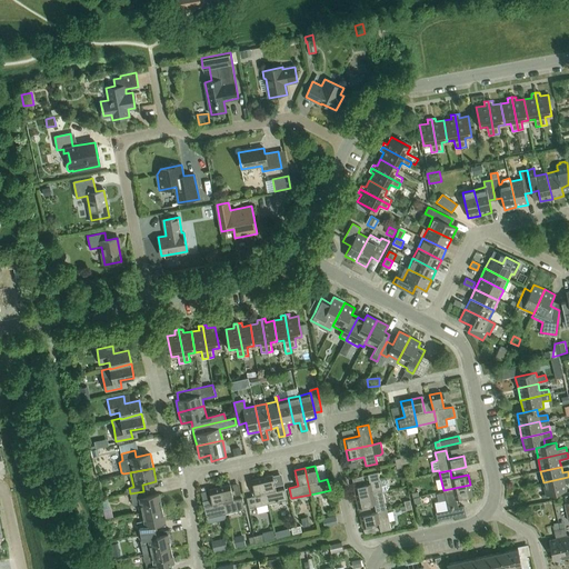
[(382,491),(387,490),(389,486),(388,482),(383,479),(380,480),(378,472),(368,475),(369,483),(353,487),(356,497),(382,491)]
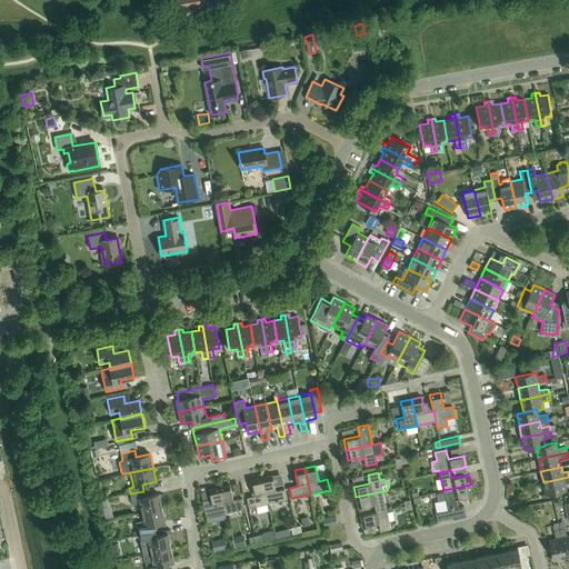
[(272,475),(262,478),(268,503),(287,499),(285,489),(276,491),(272,475)]
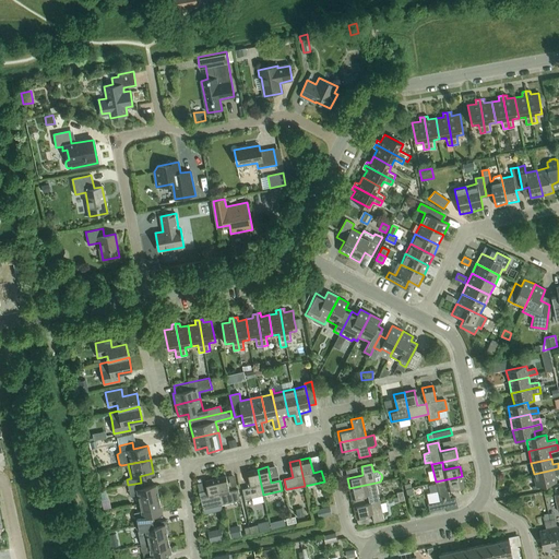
[(558,468),(534,474),(536,486),(556,482),(555,475),(558,474),(558,468)]
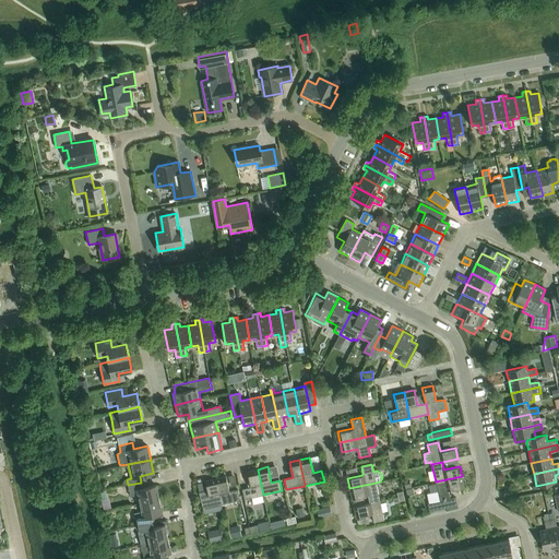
[(242,489),(245,499),(252,498),(253,504),(263,501),(262,496),(263,495),(258,470),(247,472),(250,487),(242,489)]
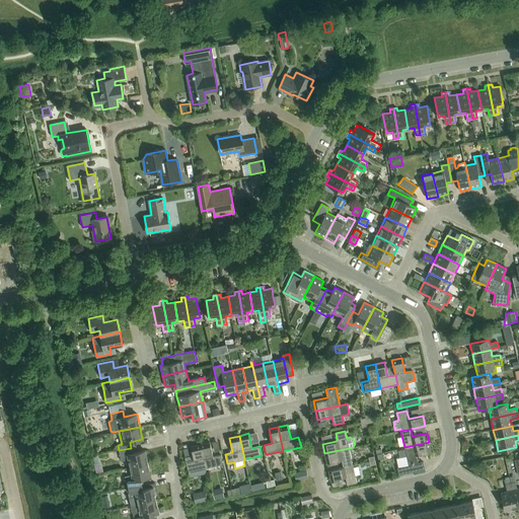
[(210,442),(200,444),(206,468),(223,464),(221,455),(213,456),(210,442)]
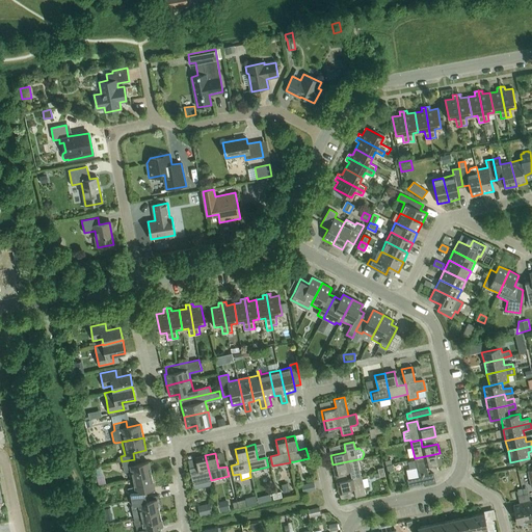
[(415,458),(415,460),(408,461),(409,469),(417,468),(419,477),(407,479),(408,486),(424,483),(422,476),(428,475),(426,467),(442,463),(440,453),(415,458)]
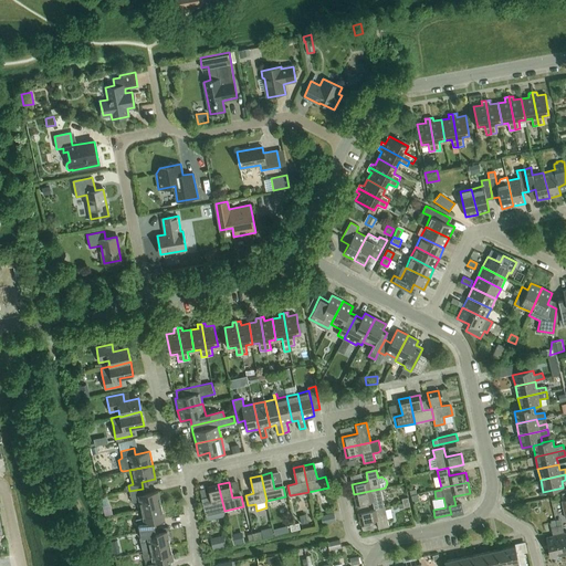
[(208,488),(210,496),(201,499),(206,515),(224,511),(218,484),(208,488)]
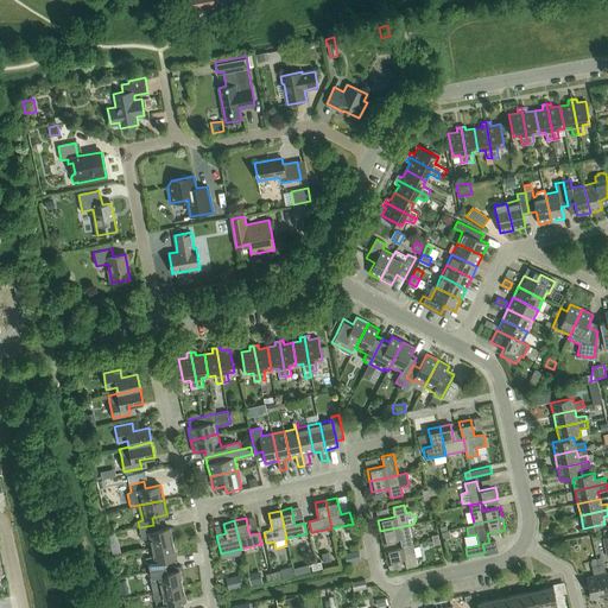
[(150,538),(152,548),(173,543),(170,527),(156,531),(153,525),(139,527),(141,540),(150,538)]
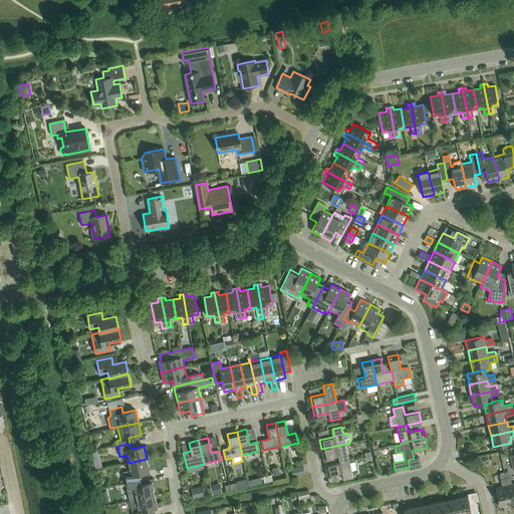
[(338,455),(339,463),(349,461),(345,444),(321,449),(323,459),(338,455)]
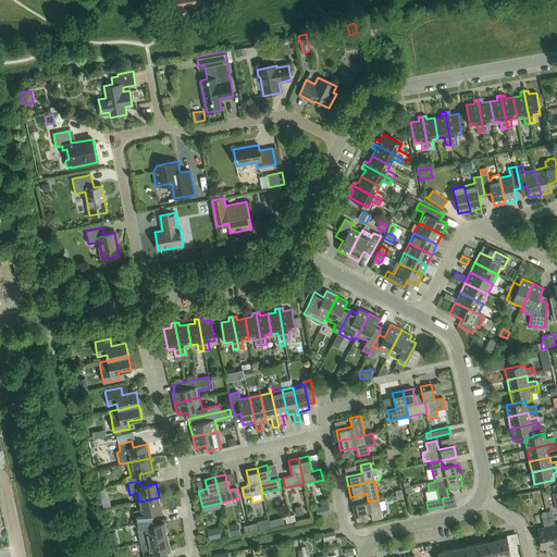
[(111,507),(108,496),(101,498),(103,509),(111,507)]
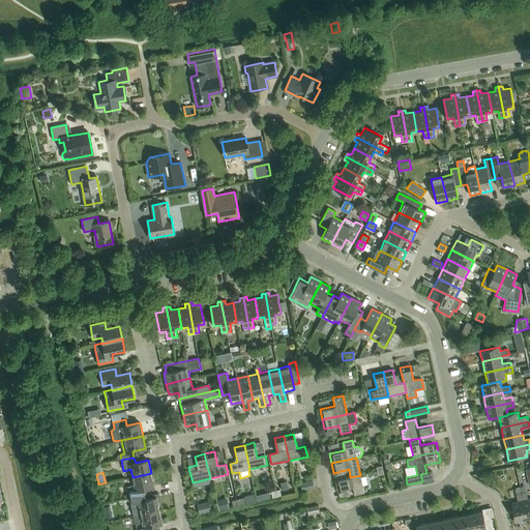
[(127,487),(129,498),(142,495),(141,489),(153,487),(151,473),(133,477),(135,484),(127,487)]
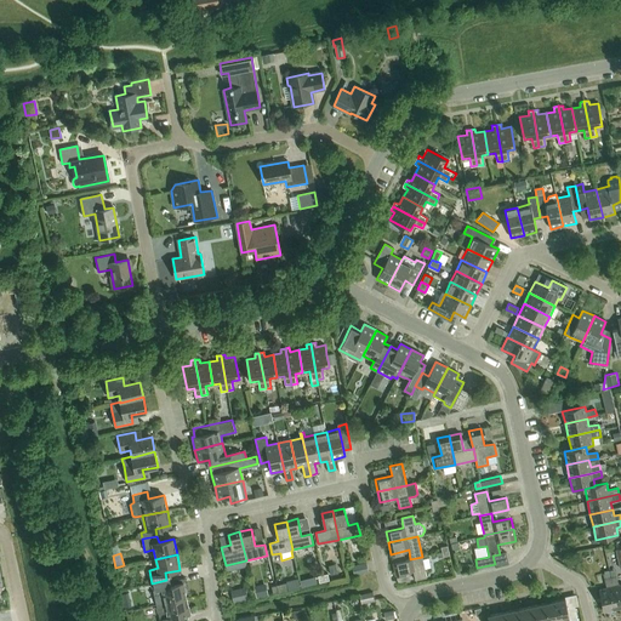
[(427,577),(422,557),(410,559),(393,563),(396,575),(412,570),(415,580),(427,577)]
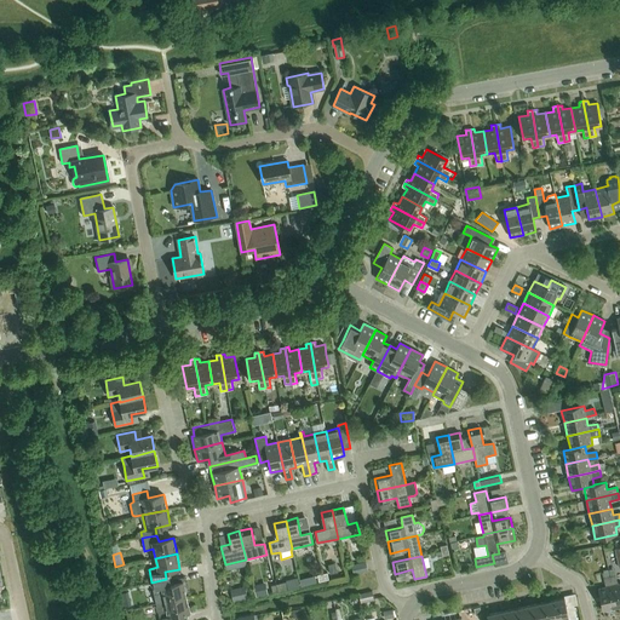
[(346,567),(349,574),(368,569),(366,561),(351,564),(351,566),(346,567)]
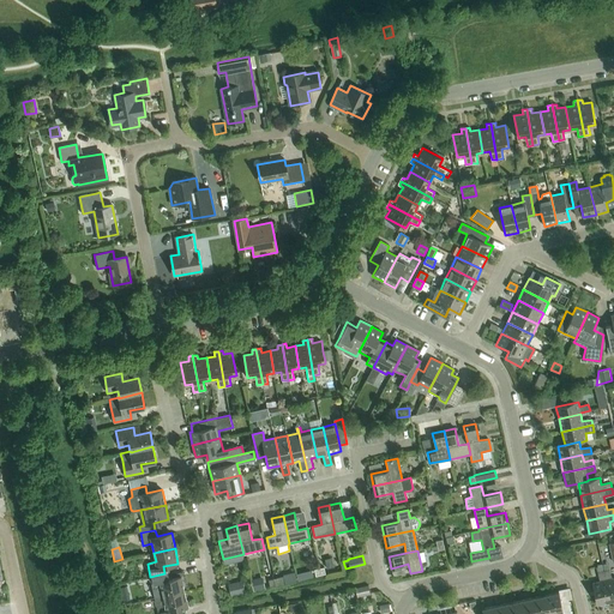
[(324,558),(326,569),(335,566),(332,557),(324,558)]
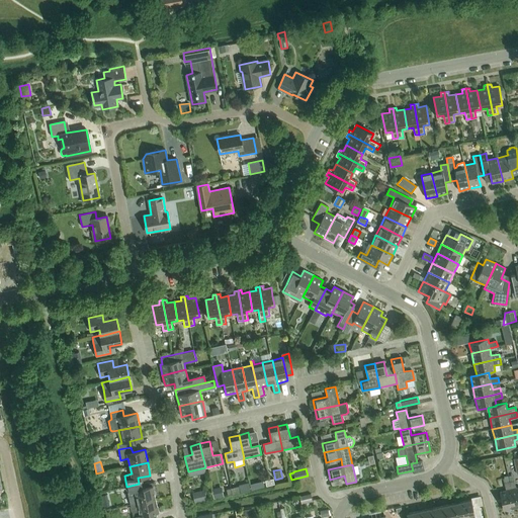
[(250,483),(252,489),(264,486),(263,480),(250,483)]
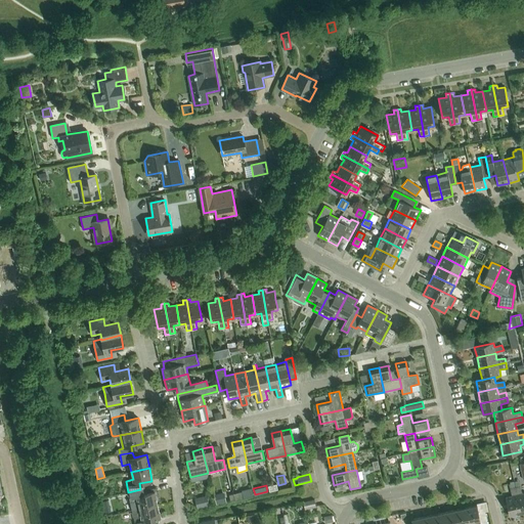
[(515,487),(521,514),(523,513),(523,493),(522,494),(520,486),(515,487)]
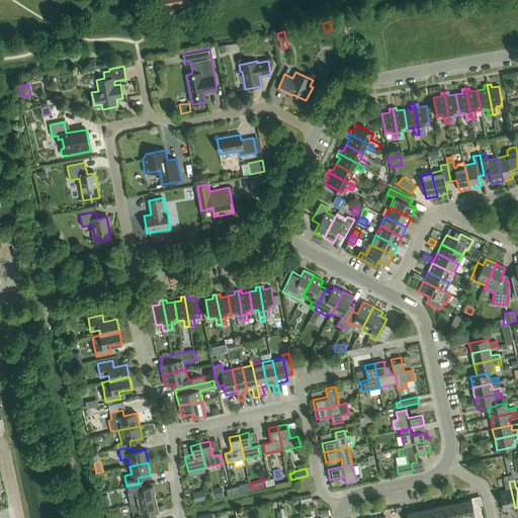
[(231,488),(232,494),(250,489),(249,482),(239,485),(239,486),(231,488)]
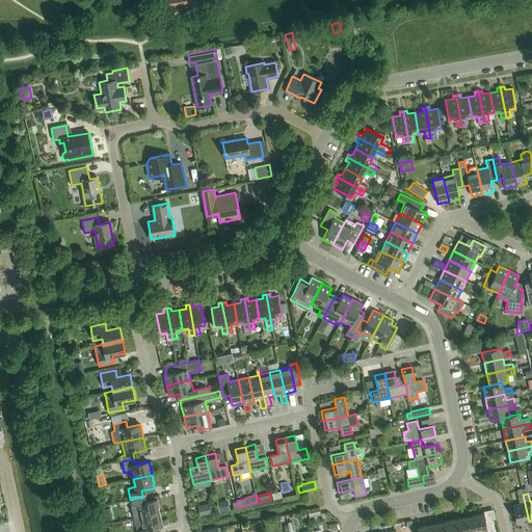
[(529,522),(523,495),(517,496),(520,504),(513,505),(517,524),(529,522)]
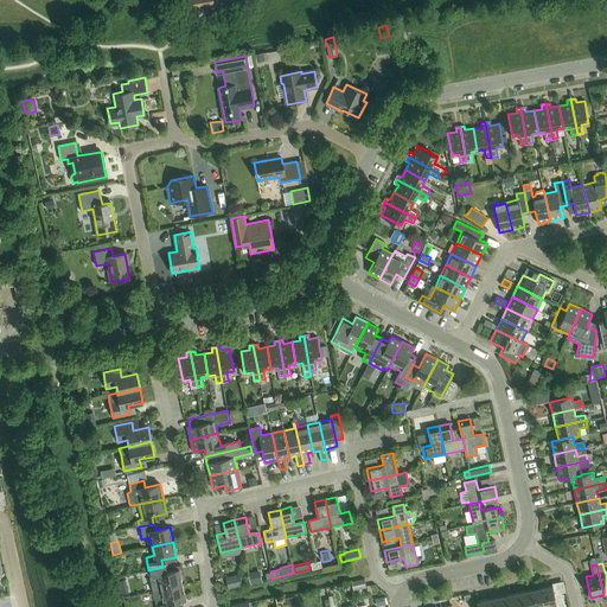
[(159,581),(161,589),(183,585),(179,569),(165,573),(163,567),(148,570),(151,582),(159,581)]
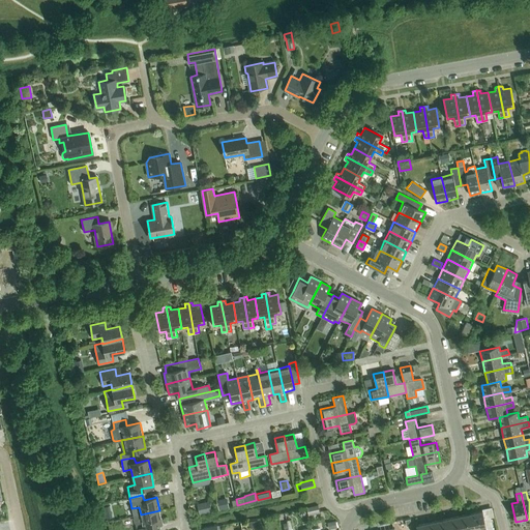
[(211,511),(209,501),(197,504),(200,514),(211,511)]
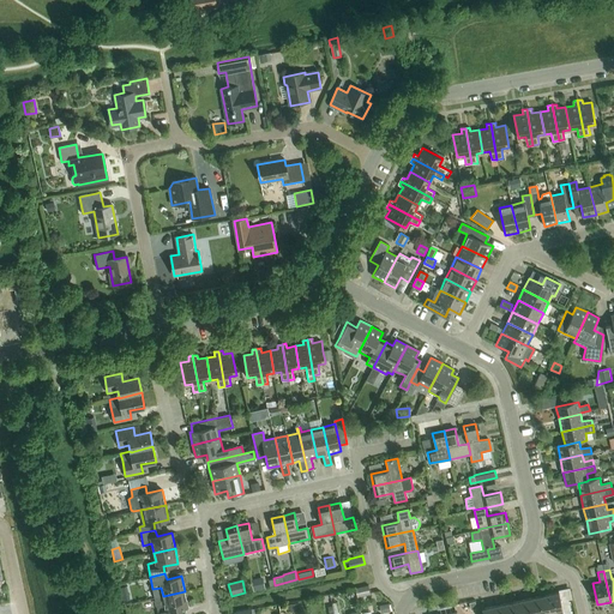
[(355,588),(357,596),(371,594),(368,585),(355,588)]
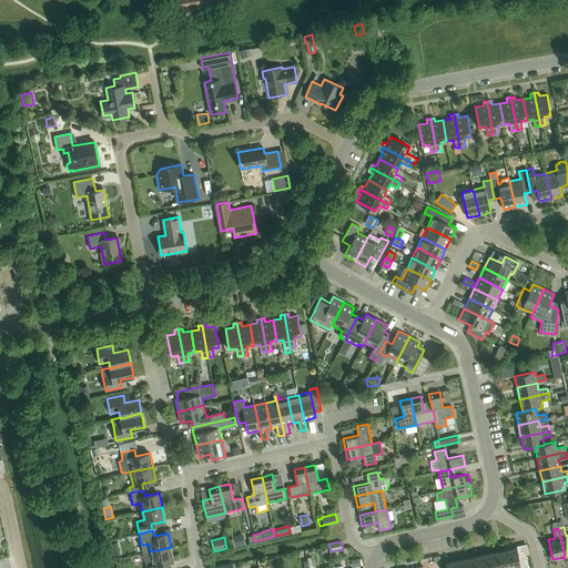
[(174,561),(171,547),(151,551),(143,554),(143,555),(143,556),(143,560),(145,561),(146,567),(160,567),(160,565),(174,561)]
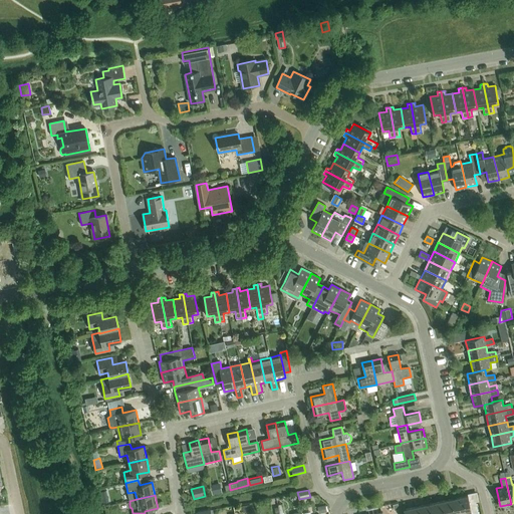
[(460,513),(478,513),(476,502),(470,503),(468,496),(457,498),(460,513)]
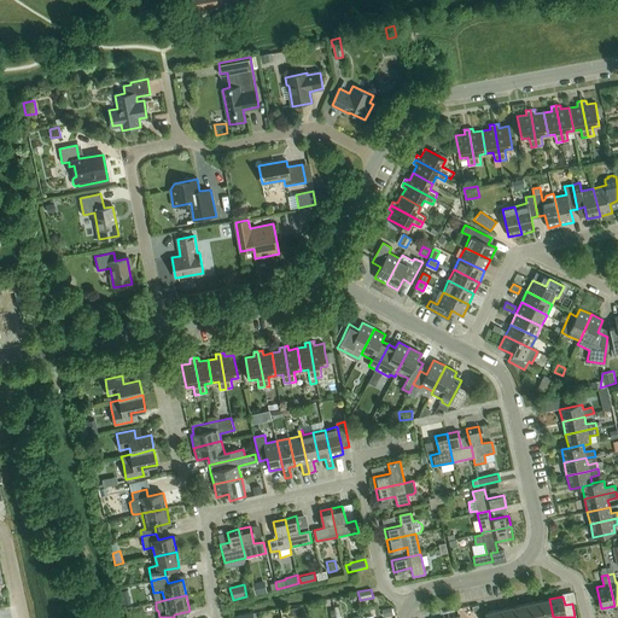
[(553,617),(549,599),(537,601),(540,617),(553,617)]
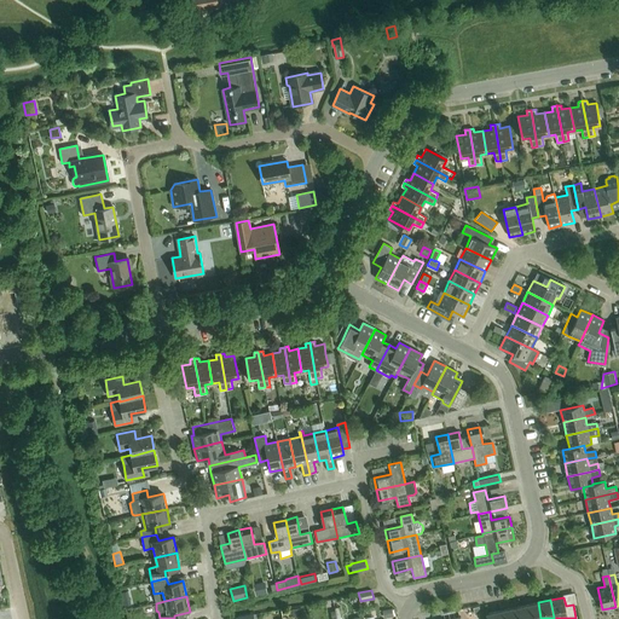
[(541,618),(538,602),(525,606),(527,618),(541,618)]
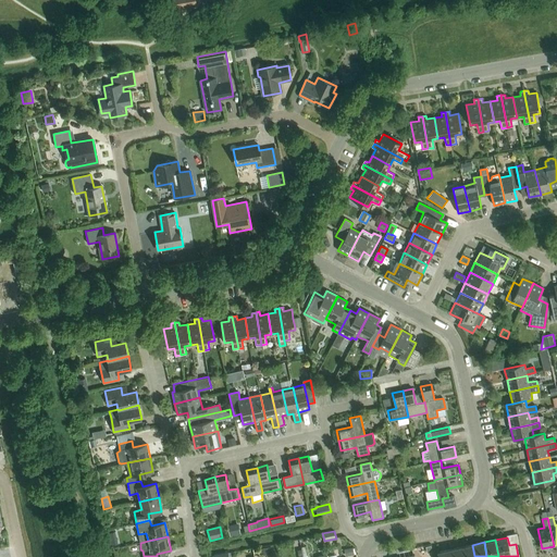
[(474,556),(472,545),(460,547),(462,556),(474,556)]
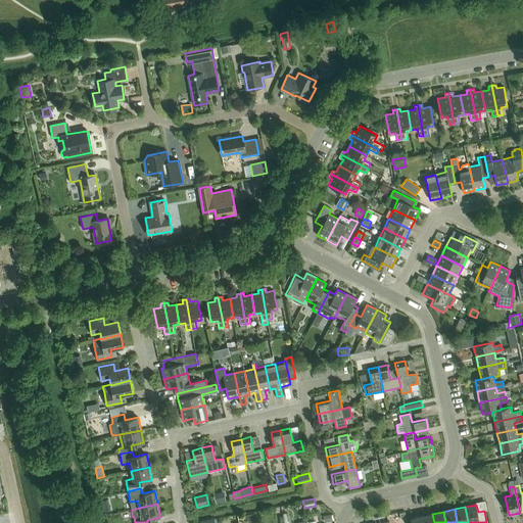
[(333,521),(331,514),(323,515),(325,522),(333,521)]
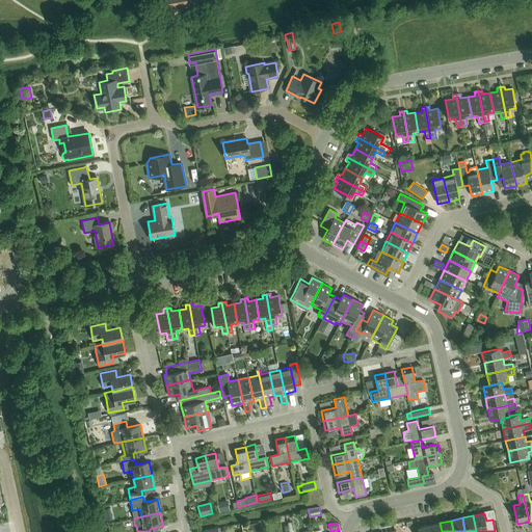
[(442,531),(440,523),(429,525),(430,531),(442,531)]
